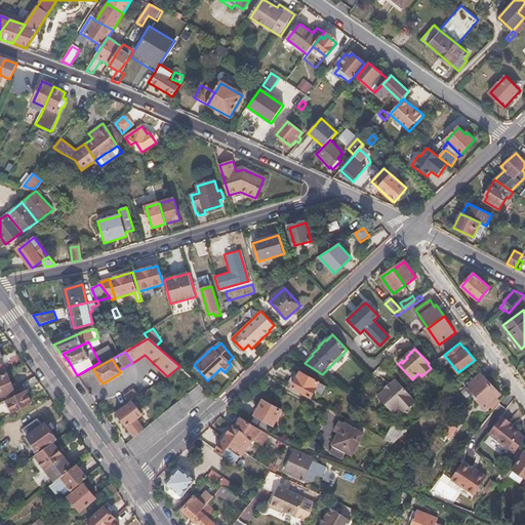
[(219,376),(225,372),(220,368),(215,373),(219,376)]
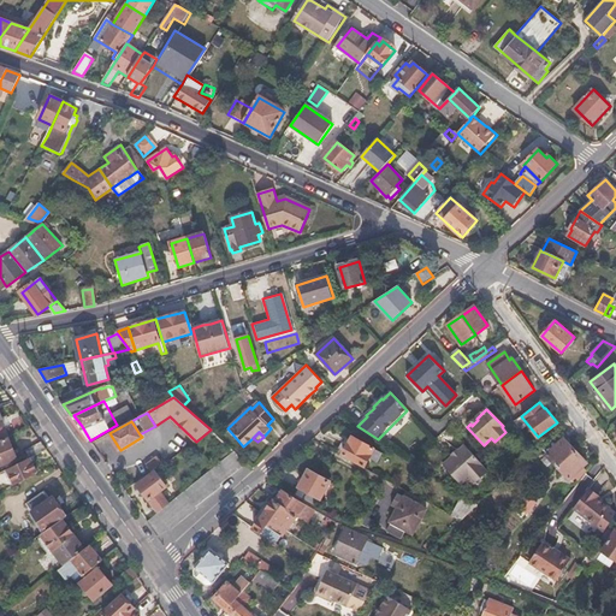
[(369,457),(378,462),(383,452),(353,437),(344,454),(365,466),(369,457)]
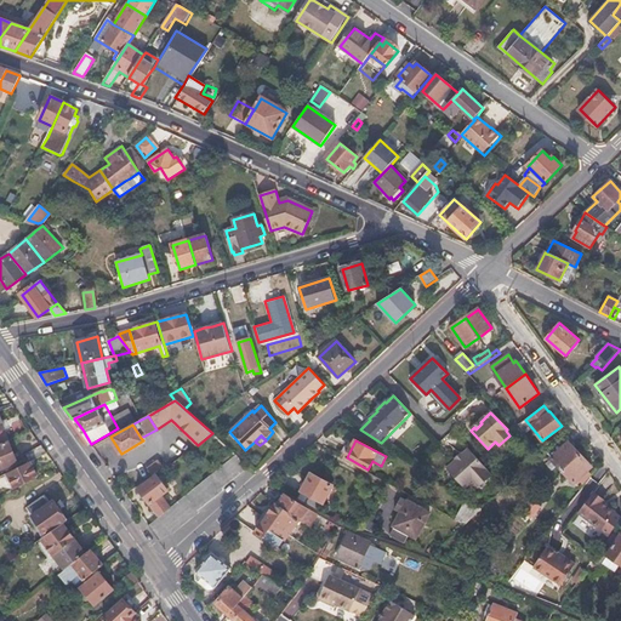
[(565,468),(580,454),(569,442),(551,459),(557,465),(563,471),(565,468)]
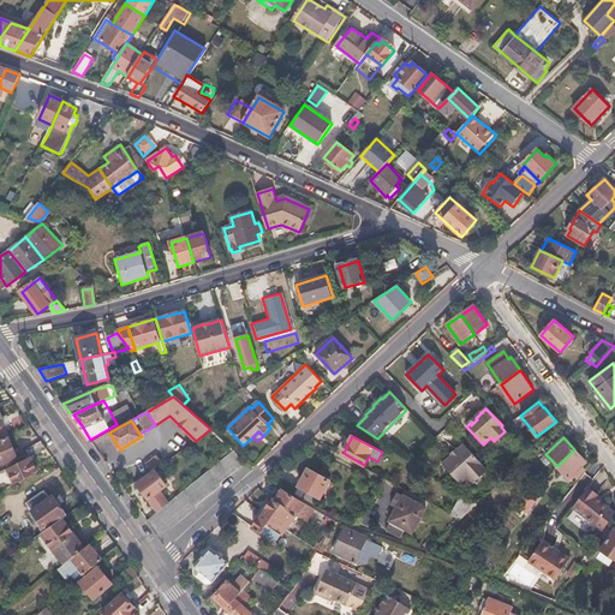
[(0,465),(18,458),(10,439),(0,441),(0,465)]
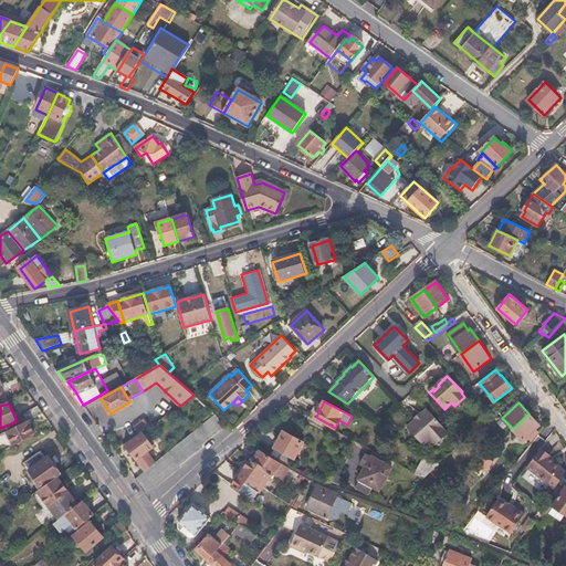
[(43,413),(38,407),(23,415),(29,420),(43,413)]
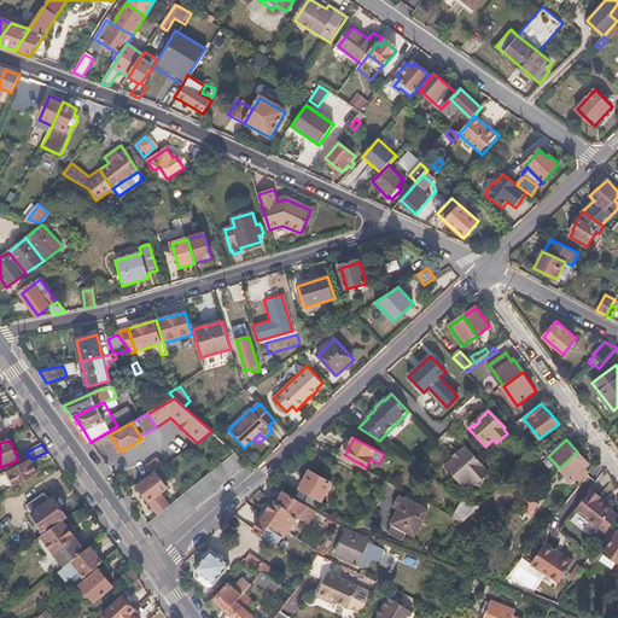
[(459,454),(454,459),(444,468),(461,487),(470,478),(476,485),(487,473),(481,467),(483,466),(465,448),(459,454)]
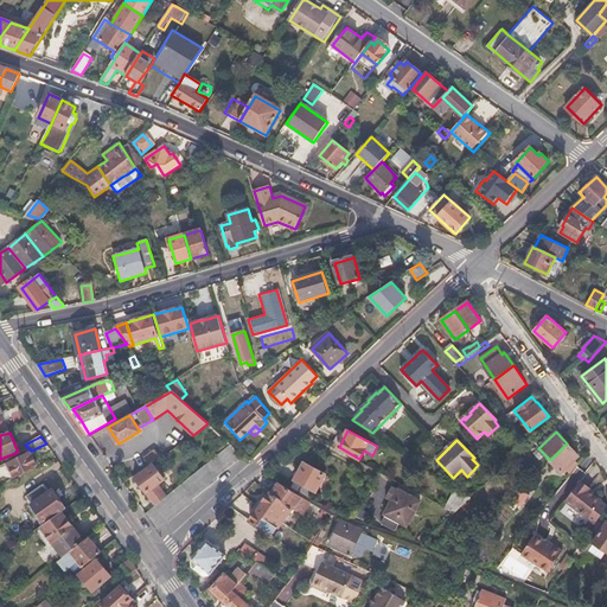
[(553,458),(550,460),(561,472),(579,455),(567,443),(553,458)]
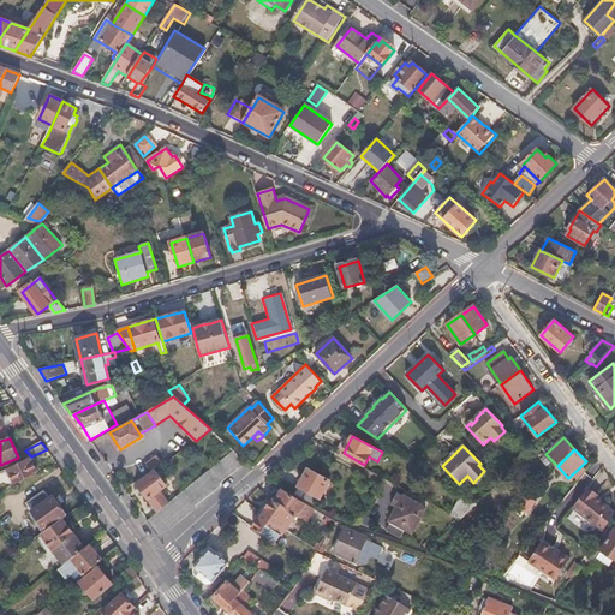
[(227,457),(238,470),(244,465),(234,452),(227,457)]
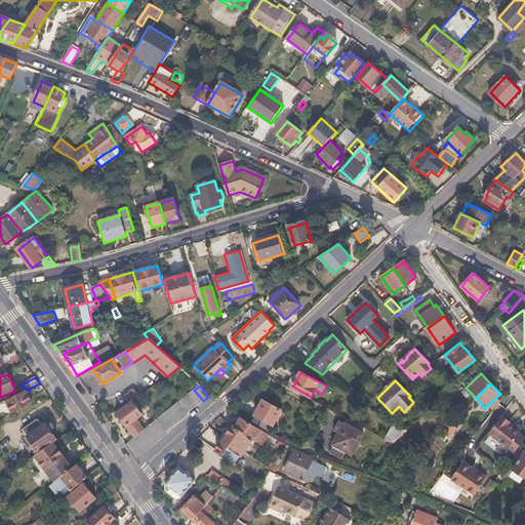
[(467,396),(471,393),(466,388),(461,391),(467,396)]
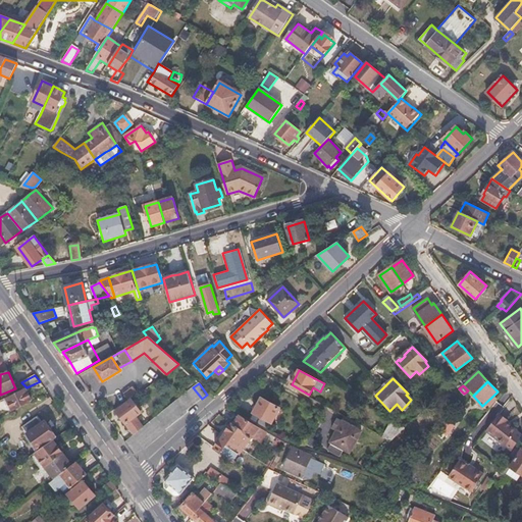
[(33,400),(27,387),(7,398),(13,411),(33,400)]
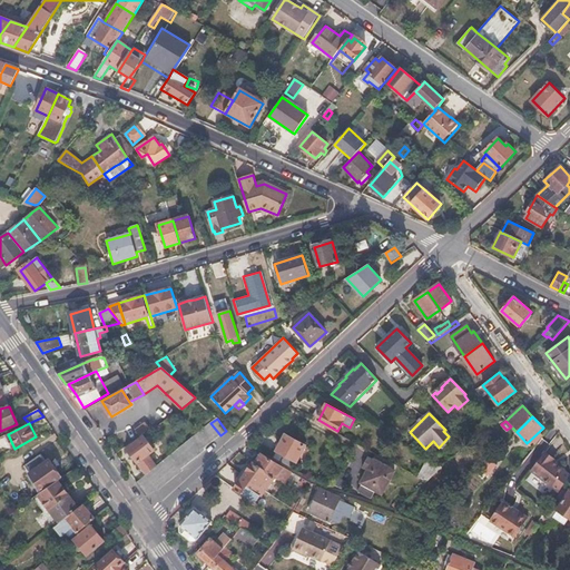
[(136,431),(140,436),(150,429),(146,423),(136,431)]
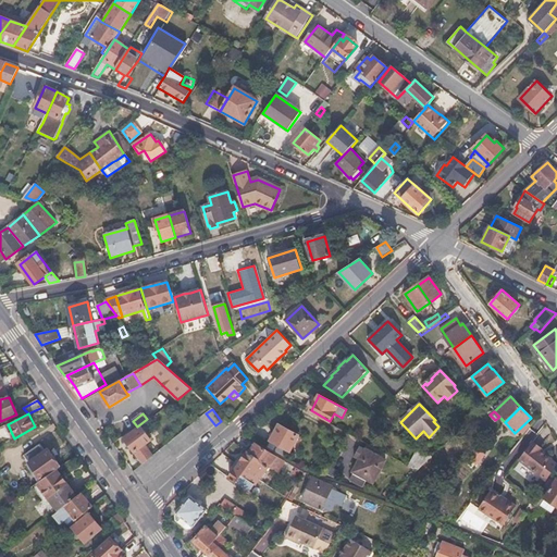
[(209,430),(215,425),(206,413),(200,418),(209,430)]
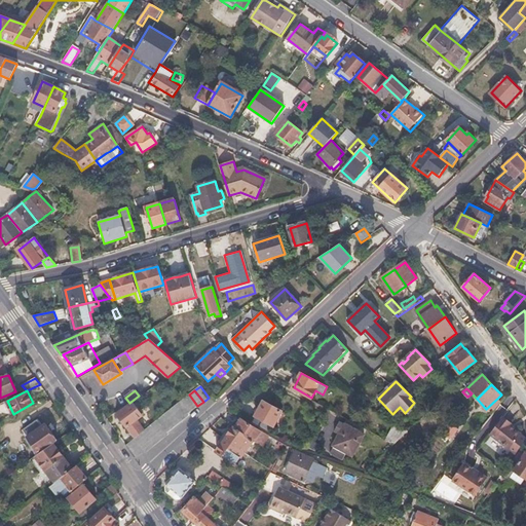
[(192,410),(197,406),(189,395),(184,400),(192,410)]
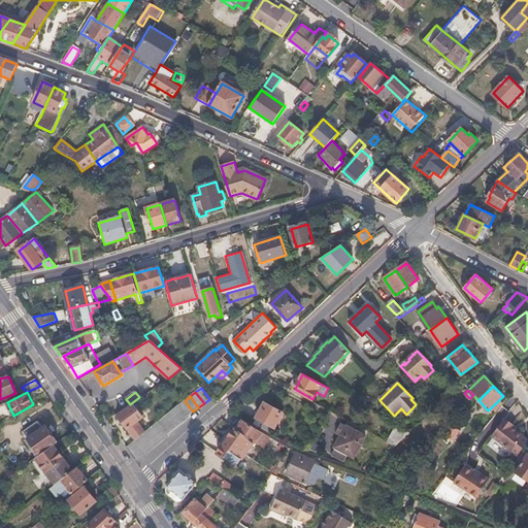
[(188,416),(193,411),(185,401),(179,405),(188,416)]
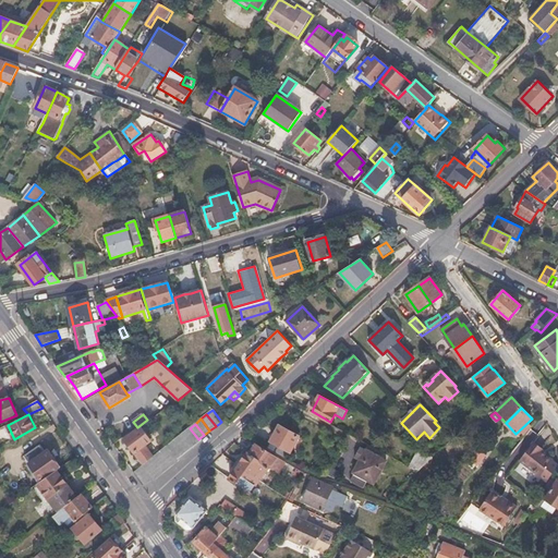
[(268,448),(287,459),(299,436),(280,426),(268,448)]
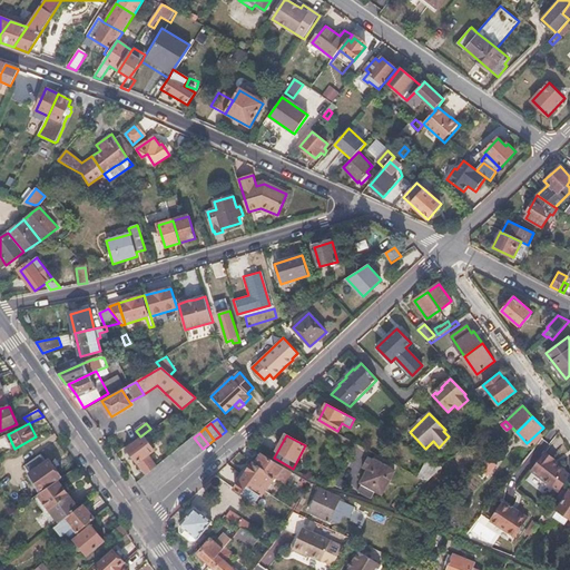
[(151,471),(157,465),(149,455),(155,451),(144,438),(128,450),(147,474),(151,471)]
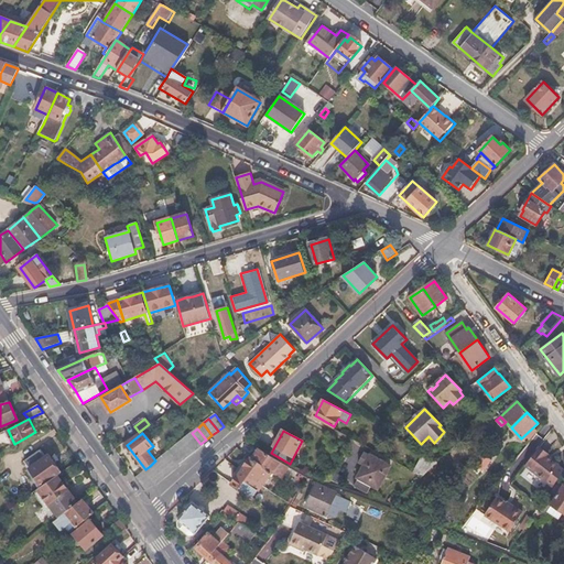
[(202,446),(201,444),(192,433),(185,437),(196,451),(202,446)]
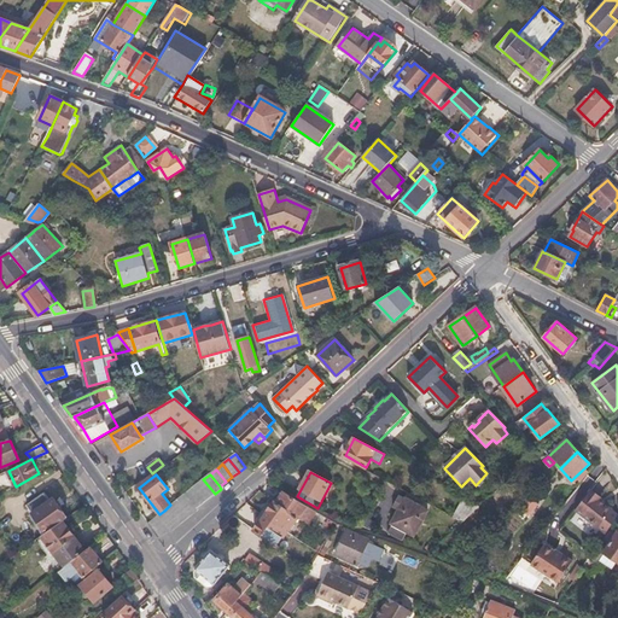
[(209,499),(215,494),(203,479),(198,483),(209,499)]
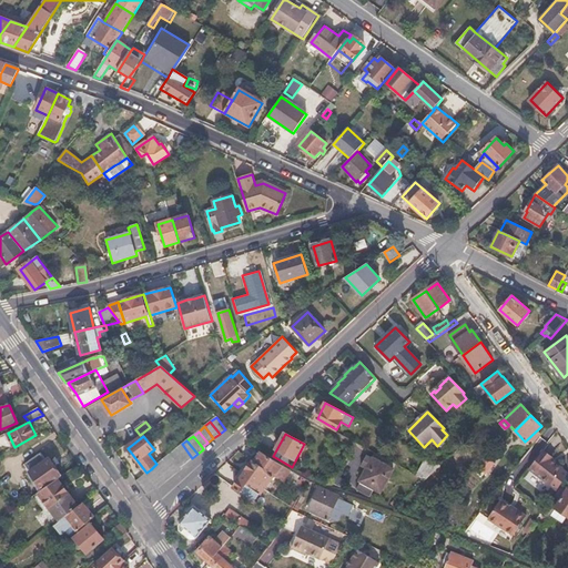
[(186,463),(192,458),(182,444),(175,449),(186,463)]
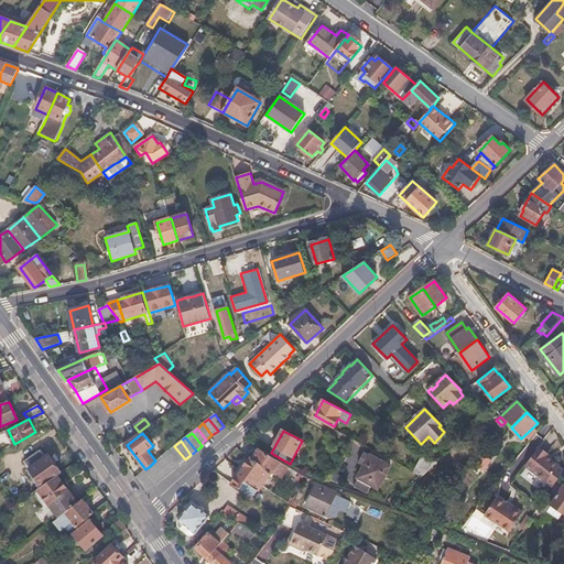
[(177,465),(185,459),(174,446),(167,452),(177,465)]
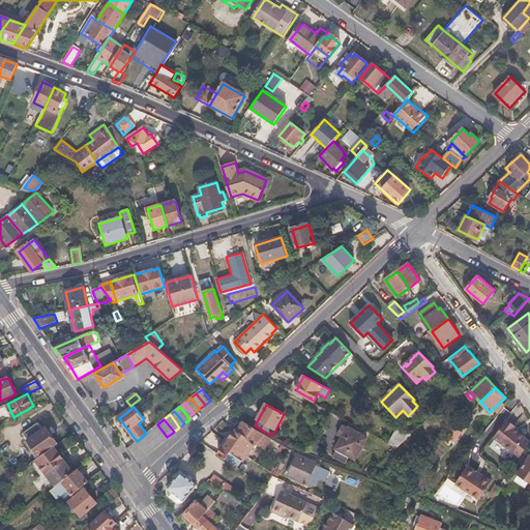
[(459,429),(449,439),(453,442),(461,434),(459,433),(467,423),(464,421),(459,429)]
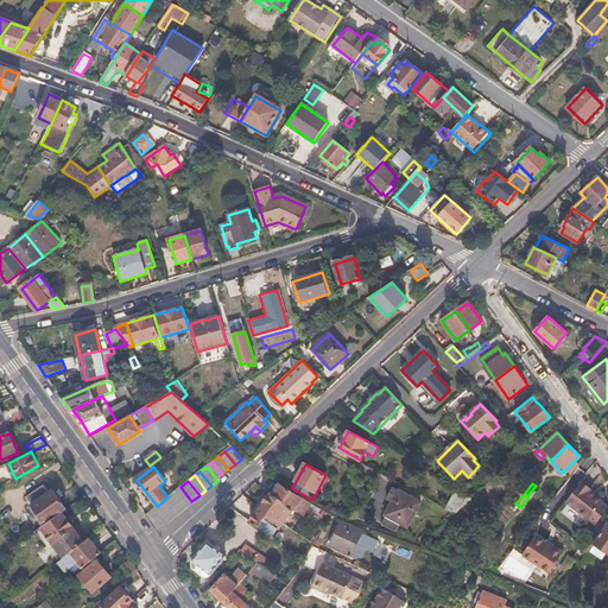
[(587,518),(600,502),(601,501),(580,483),(565,500),(587,518)]
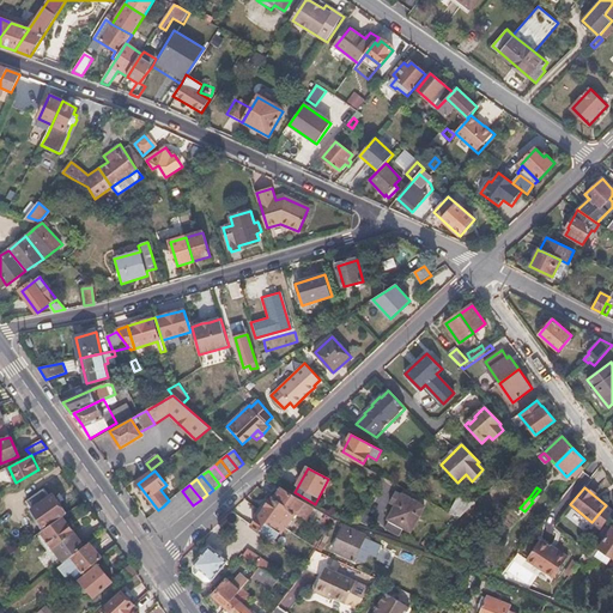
[(273,499),(274,499),(295,514),(307,521),(314,508),(281,489),(273,499)]
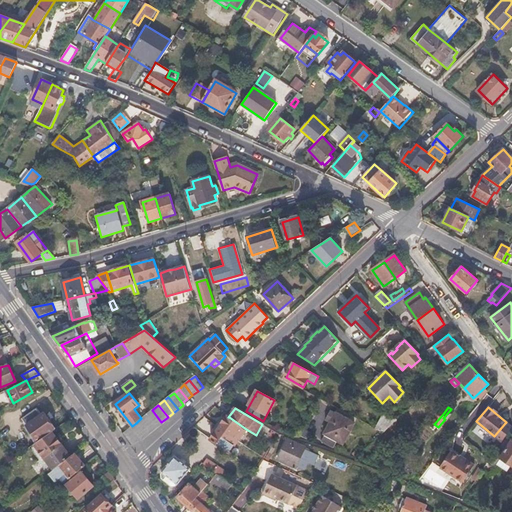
[(53,431),(57,429),(46,412),(42,415),(37,409),(24,418),(39,441),(53,431)]
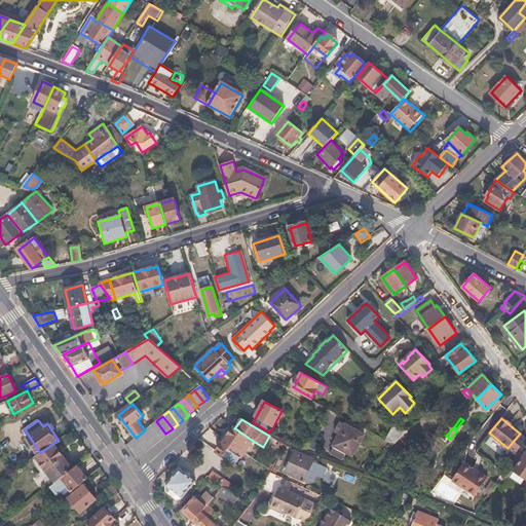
[(167,435),(165,434),(156,421),(150,425),(161,440),(167,435)]
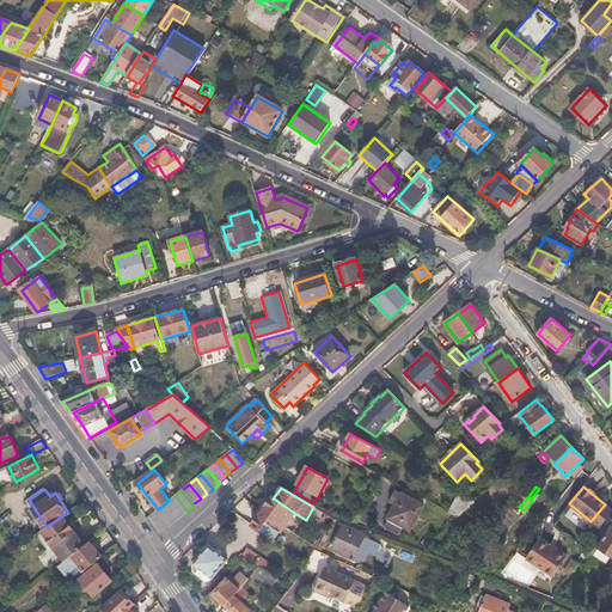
[(396,490),(392,499),(397,501),(387,518),(390,519),(384,526),(399,534),(404,526),(410,530),(423,505),(396,490)]
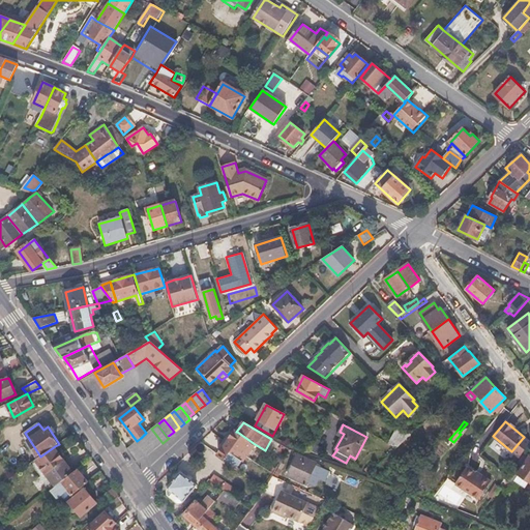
[(398,427),(388,443),(396,447),(410,435),(398,427)]
